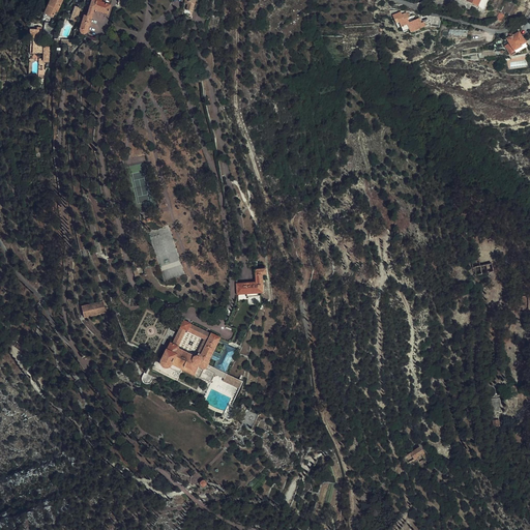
[(52,0),(46,12),(55,18),(58,11),(59,9),(61,9),(65,0),(52,0)]
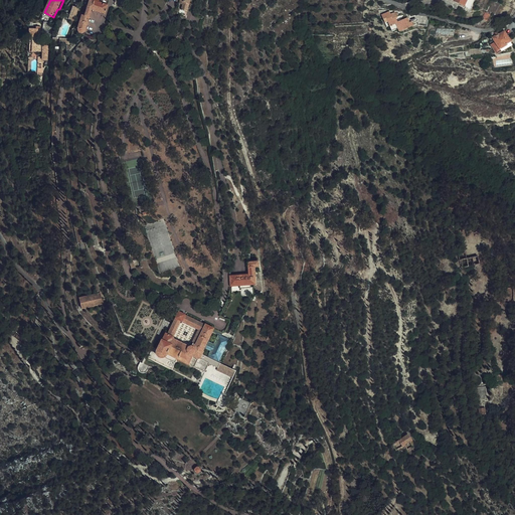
[(78,33),(82,34),(84,32),(84,31),(86,31),(93,10),(106,14),(109,5),(99,2),(99,0),(89,0),(84,16),(81,15),(77,29),(77,30),(78,33)]
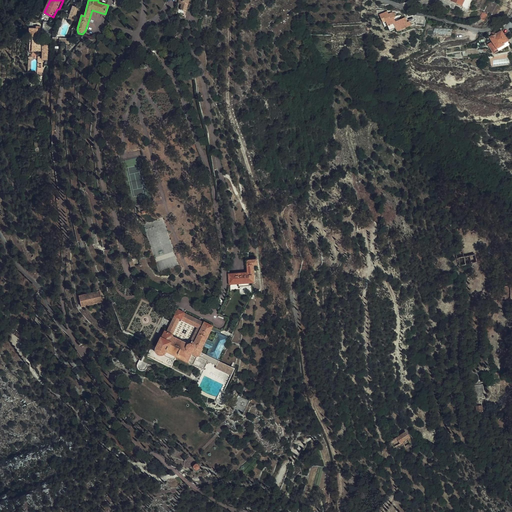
[(189,0),(179,0),(178,4),(179,4),(182,5),(180,11),(182,12),(186,13),(189,0)]
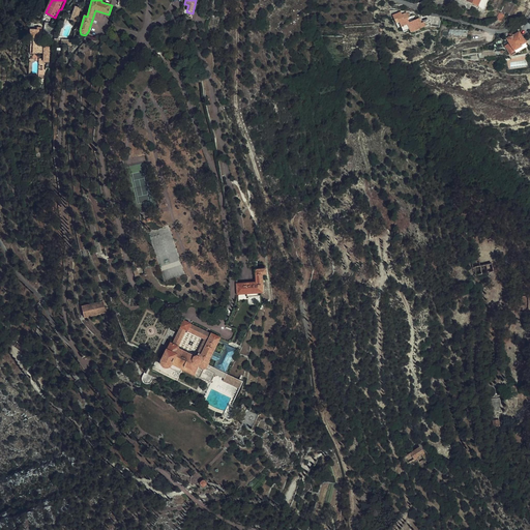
[(488,0),(468,0),(468,1),(483,8),(488,0)]
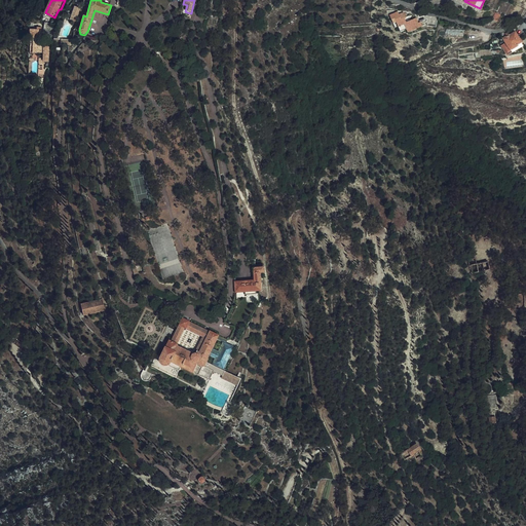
[(70,20),(75,22),(80,8),(74,6),(70,20)]
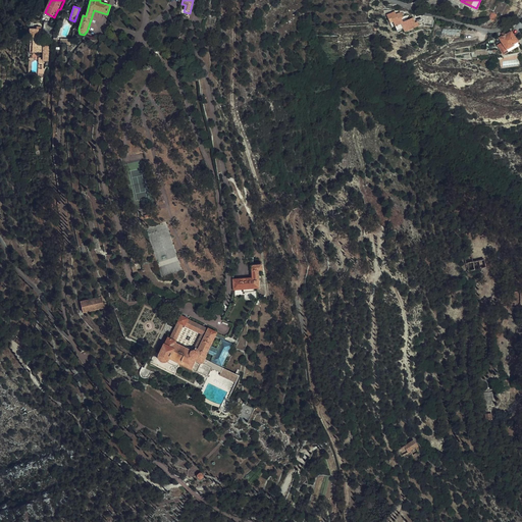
[(50,18),(50,23),(51,23),(54,17),(45,12),(44,15),(50,18)]
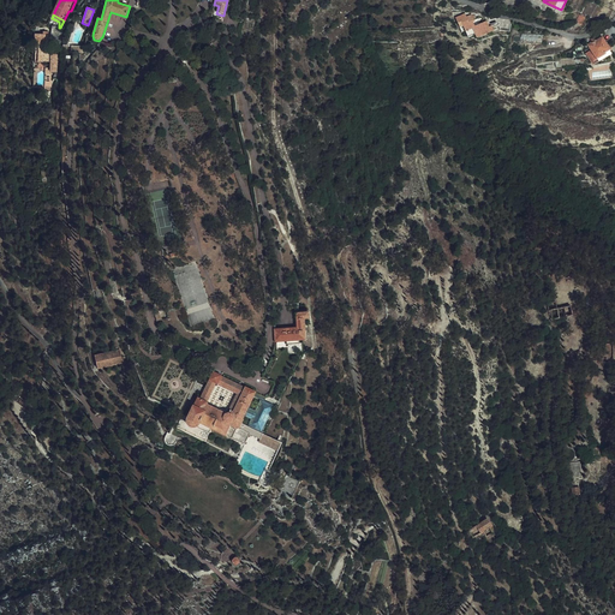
[(457,21),(455,18),(446,24),(453,34),(457,33),(464,42),(470,37),(473,42),(488,31),(485,27),(483,28),(478,23),(469,30),(465,25),(467,24),(463,17),(457,21)]
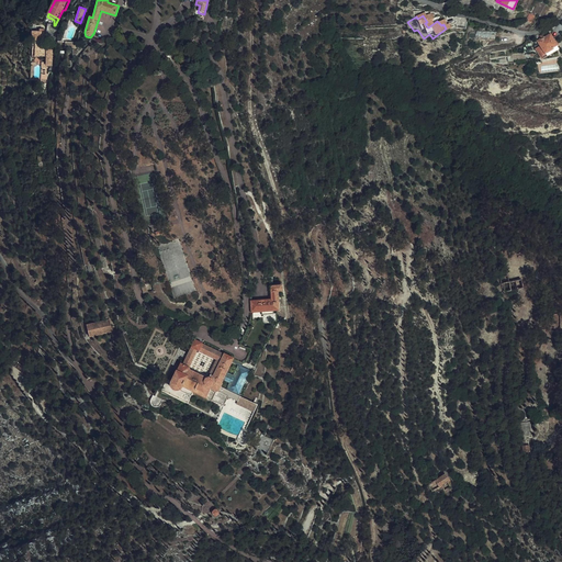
[(46,30),(41,29),(41,31),(34,31),(34,40),(34,49),(37,49),(43,49),(42,56),(48,57),(48,63),(47,65),(53,66),(53,51),(52,51),(47,49),(47,46),(47,45),(46,44),(46,30)]
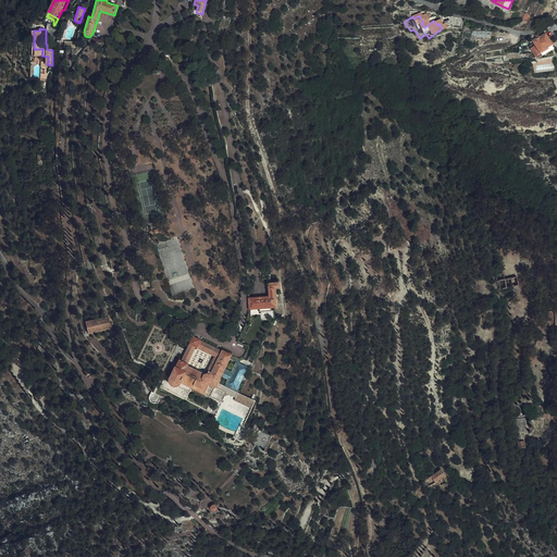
[(536,46),(531,49),(536,56),(547,49),(553,46),(552,45),(553,44),(549,37),(547,38),(545,34),(540,37),(537,35),(535,36),(536,38),(533,40),(536,46)]
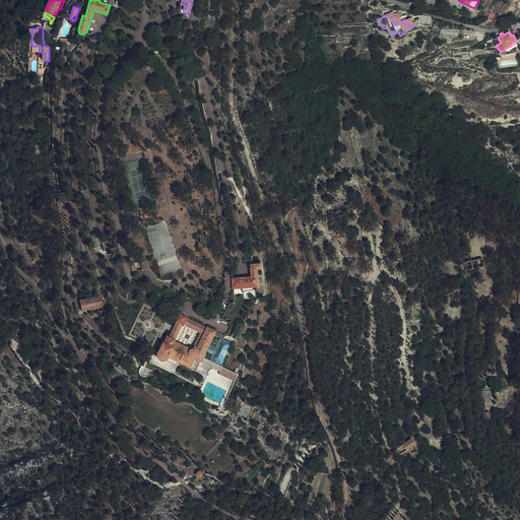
[(501,52),(496,46),(501,55),(512,48),(511,46),(501,52)]
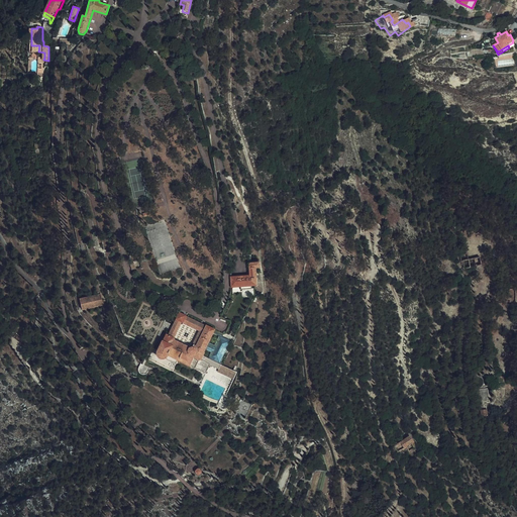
[(250,285),(253,285),(256,285),(256,269),(260,269),(260,263),(260,262),(256,262),(256,261),(250,262),(250,277),(230,277),(230,286),(239,286),(250,285)]
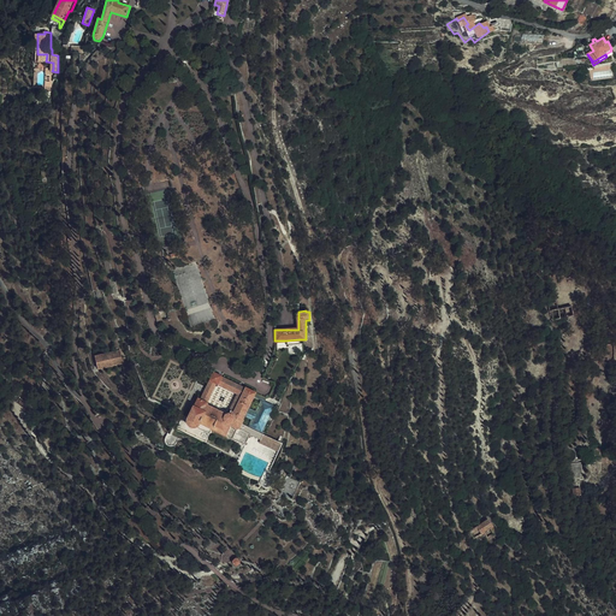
[(122,360),(119,347),(95,353),(96,365),(122,360)]
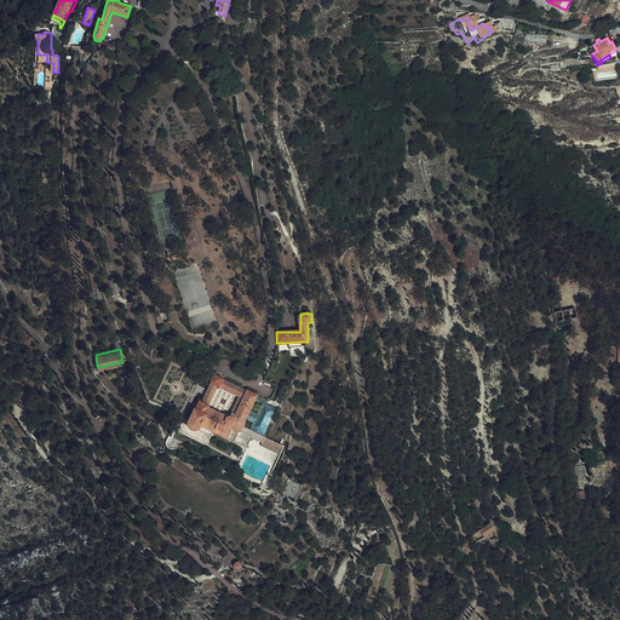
[(181,363),(190,368),(193,363),(184,359),(181,363)]
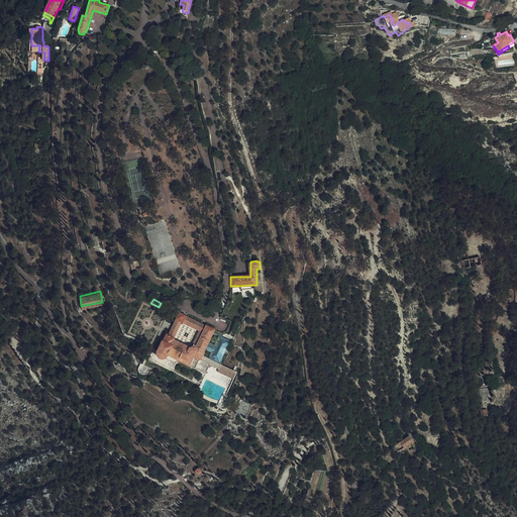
[(227,341),(217,362),(220,364),(232,338),(223,334),(213,329),(205,325),(205,326),(185,316),(186,315),(180,312),(169,334),(166,333),(157,349),(157,351),(157,354),(159,356),(161,357),(162,357),(165,356),(167,354),(175,358),(194,368),(195,367),(204,372),(209,364),(199,358),(202,353),(209,357),(219,337),(227,341)]
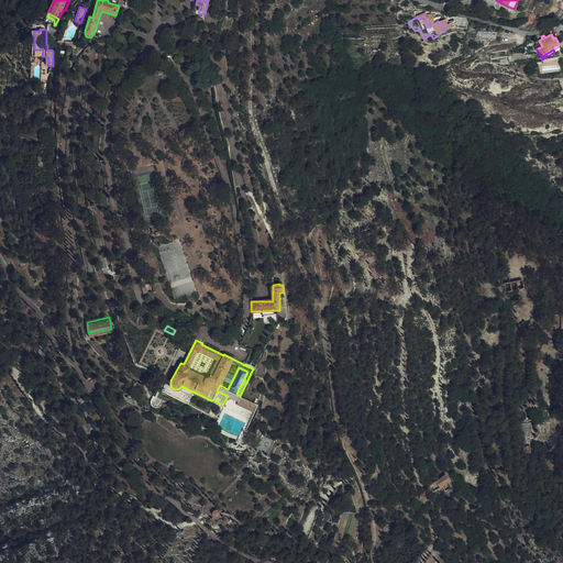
[(232,359),(243,364),(246,363),(252,352),(251,346),(241,341),(232,359)]
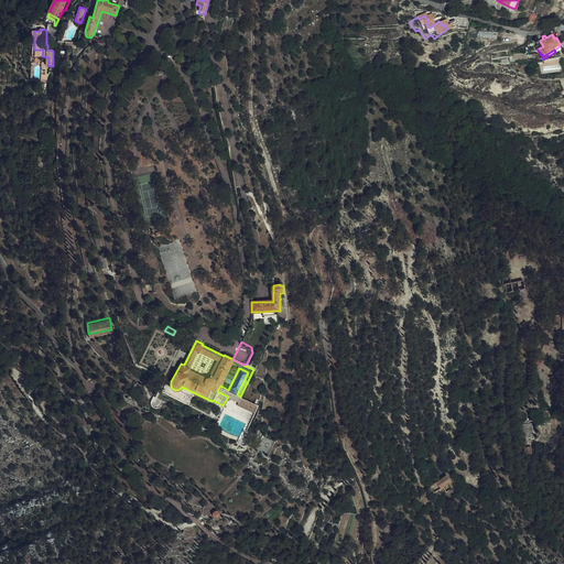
[(29,377),(32,372),(18,361),(14,366),(29,377)]
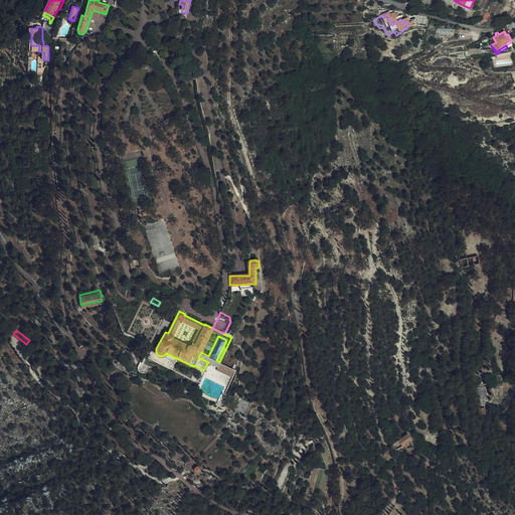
[(208,356),(216,360),(226,340),(218,336),(208,356)]
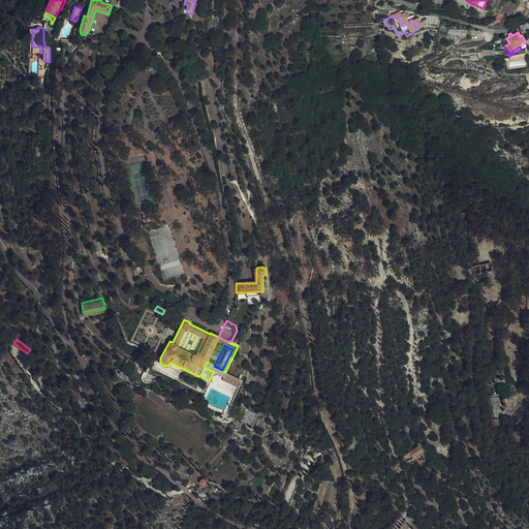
[(225,372),(222,370),(214,366),(207,362),(204,367),(214,372),(223,376),(225,372)]
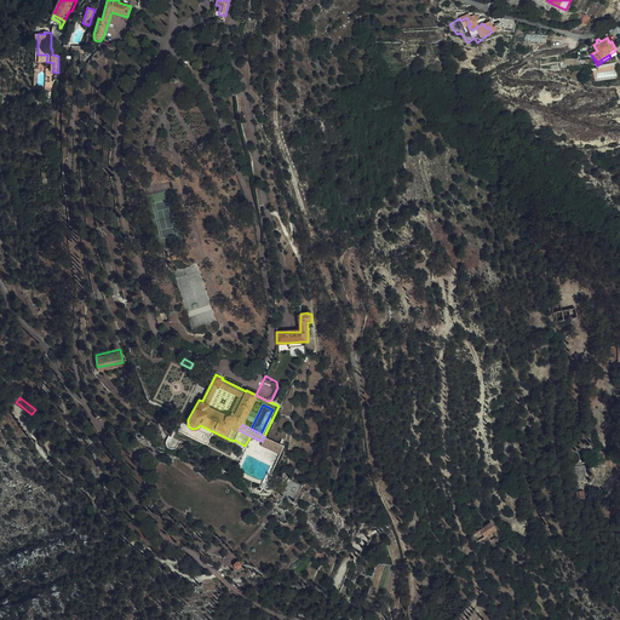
[(178,440),(167,434),(165,438),(164,441),(165,443),(166,447),(170,448),(171,448),(173,447),(176,443),(178,440)]
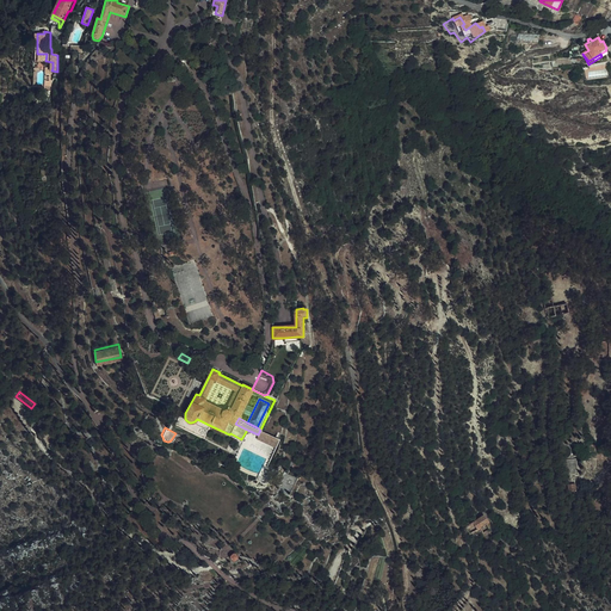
[(278,439),(260,430),(258,434),(257,437),(275,448),(278,439)]
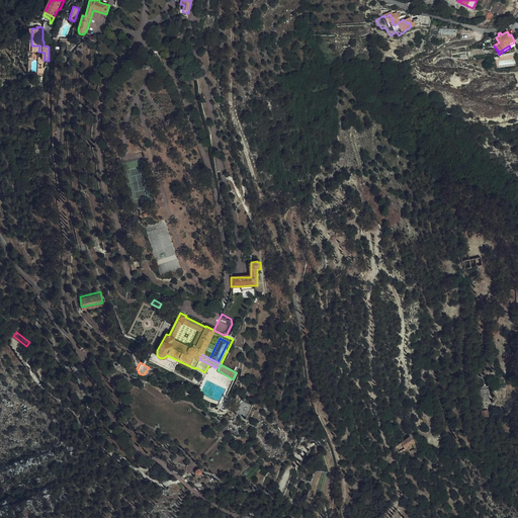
[(482,411),(482,417),(489,417),(487,404),(491,404),(490,393),(489,390),(480,391),(482,403),(481,404),(482,411)]
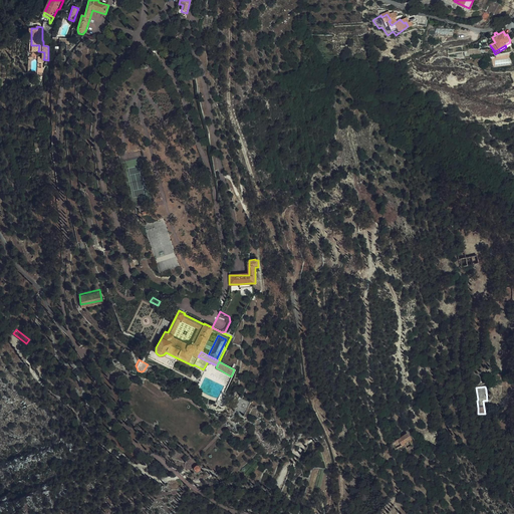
[(227,398),(218,393),(215,399),(215,401),(215,403),(215,404),(217,405),(218,406),(220,406),(222,406),(223,405),(224,403),(227,398)]
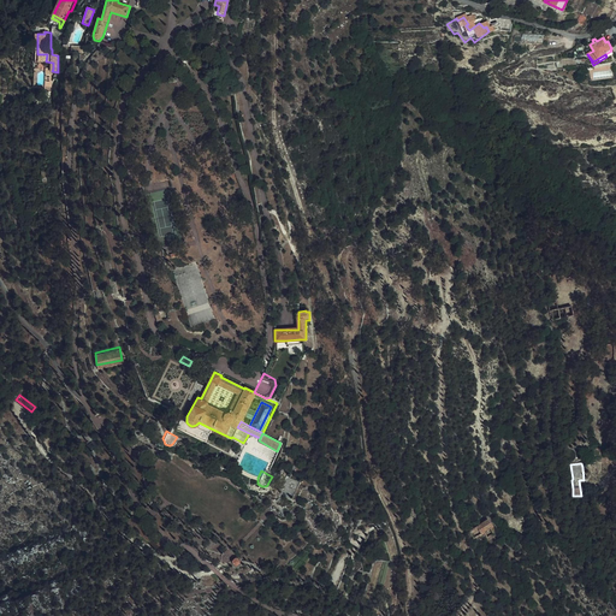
[(495,525),(489,517),(480,525),(485,532),(495,525)]
